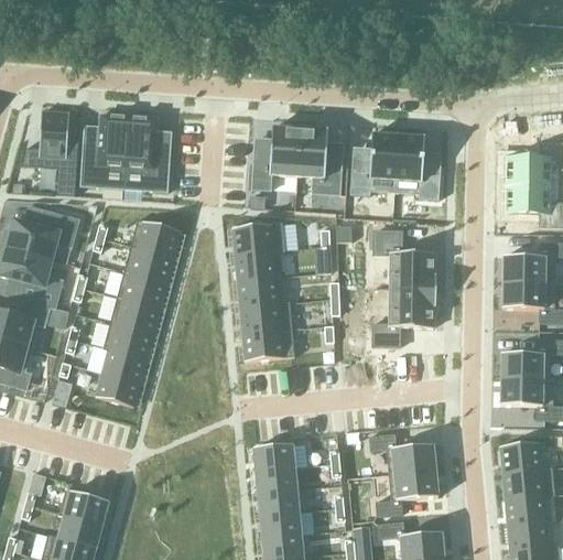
[(25,149),(21,167),(58,169),(57,195),(76,196),(79,141),(68,141),(69,114),(42,111),(40,149),(25,149)]
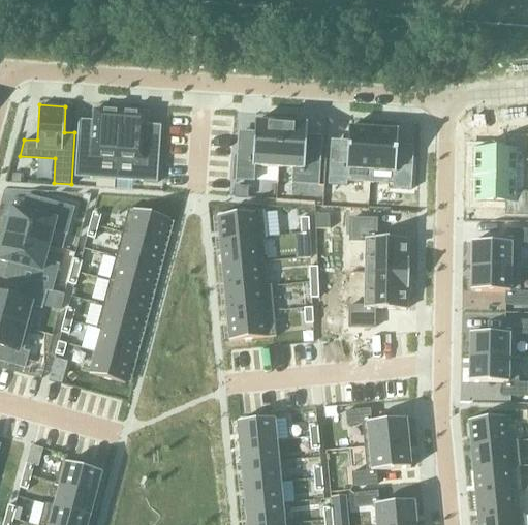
[(79,135),(75,175),(117,178),(121,110),(94,107),(94,119),(93,136),(79,135)]
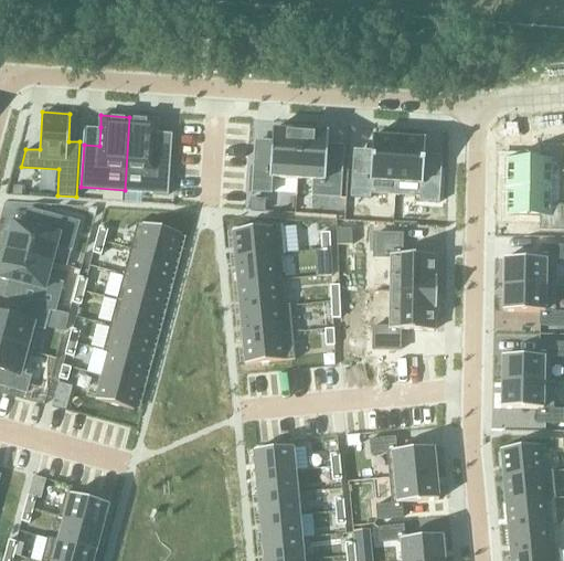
[(129,117),(125,190),(169,193),(171,150),(156,150),(157,130),(158,122),(158,118),(129,117)]
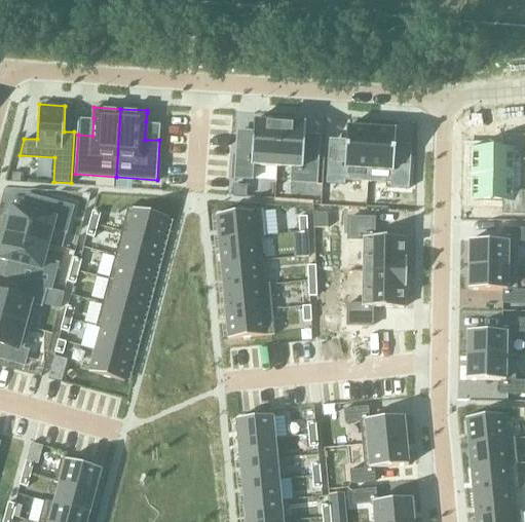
[(237,150),(235,177),(253,178),(254,162),(277,164),(280,116),(265,115),(265,118),(255,118),(254,128),(252,151),(237,150)]
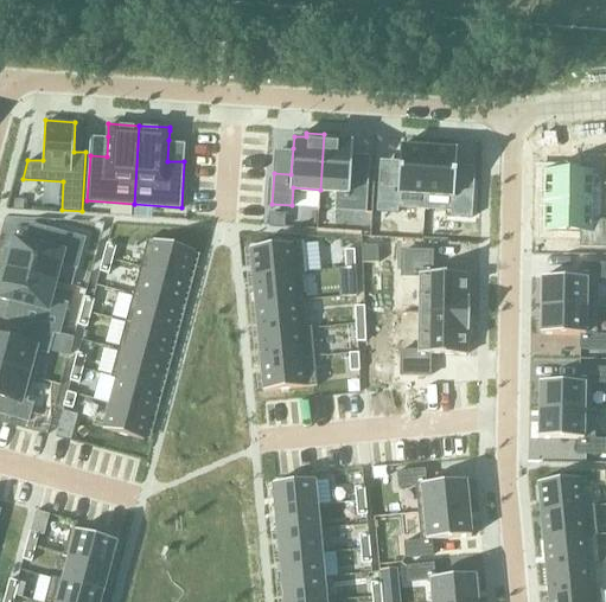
[(324,134),(320,190),(337,191),(337,207),(367,210),(369,179),(351,178),(352,152),(353,140),(342,139),(342,134),(324,134)]
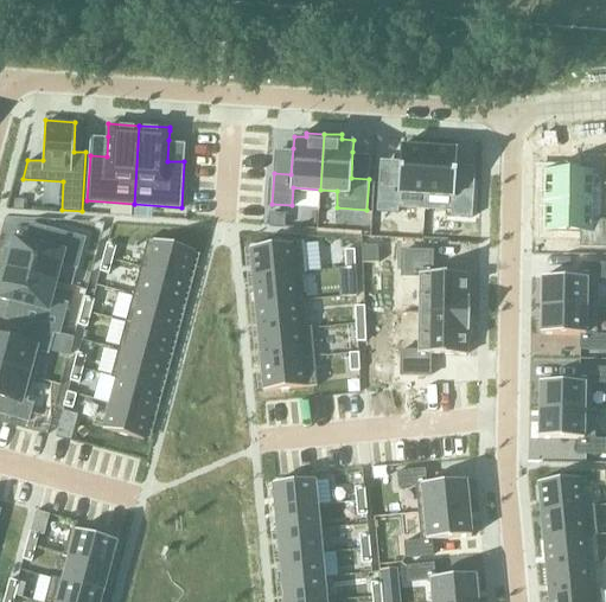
[(399,181),(397,205),(400,205),(426,207),(429,145),(401,143),(400,159),(399,181)]
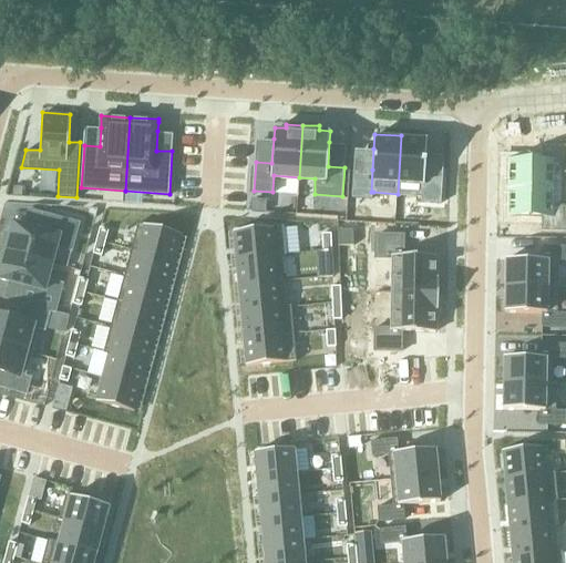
[(401,135),(398,194),(422,195),(422,200),(441,202),(443,173),(425,172),(426,152),(428,137),(401,135)]
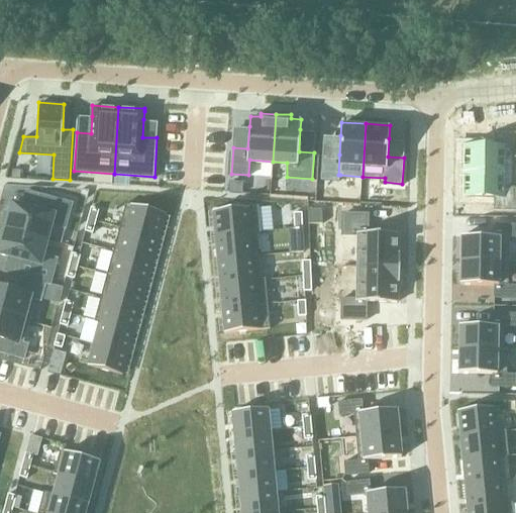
[(463,143),(462,170),(506,171),(506,156),(515,156),(515,130),(496,131),(496,144),(463,143)]
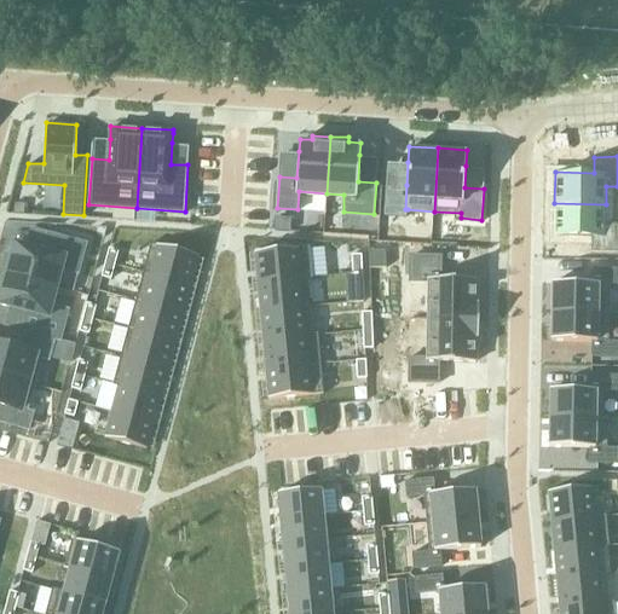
[(387,184),(385,213),(406,214),(408,209),(405,209),(406,185),(387,184)]
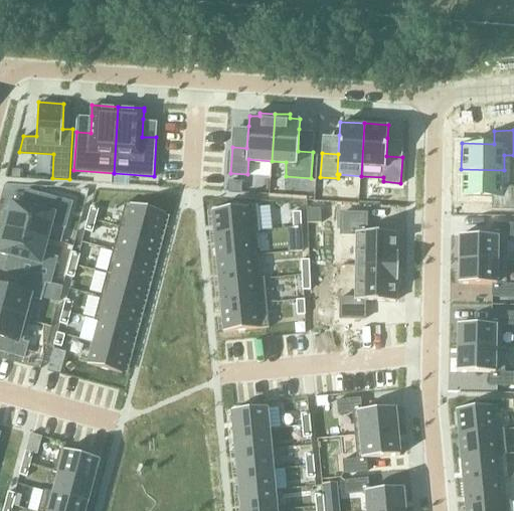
[(12,176),(14,176),(20,176),(21,167),(12,166),(12,176)]
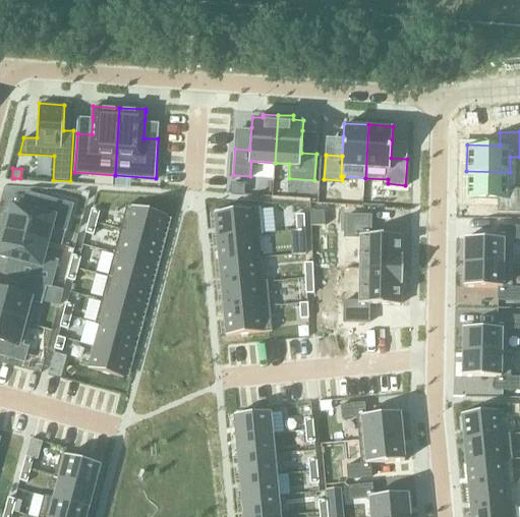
[(466,171),(466,196),(499,197),(498,211),(519,211),(519,186),(510,186),(510,172),(466,171)]
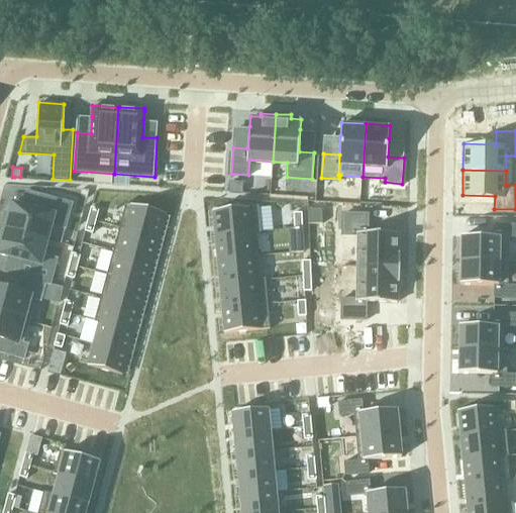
[(6,210),(1,225),(48,237),(53,222),(66,226),(73,201),(40,193),(36,207),(22,204),(12,201),(9,211),(6,210)]
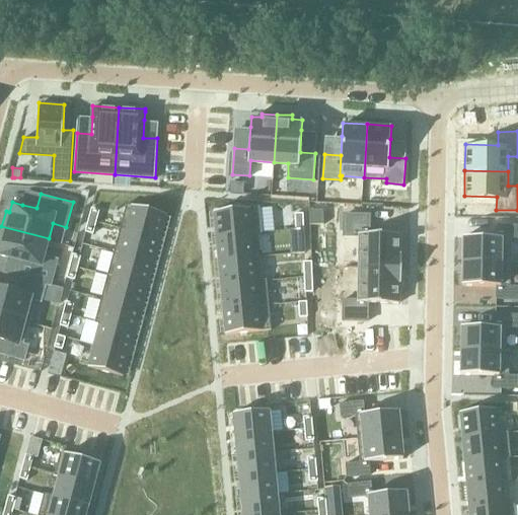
[(127,202),(121,225),(160,236),(166,212),(127,202)]
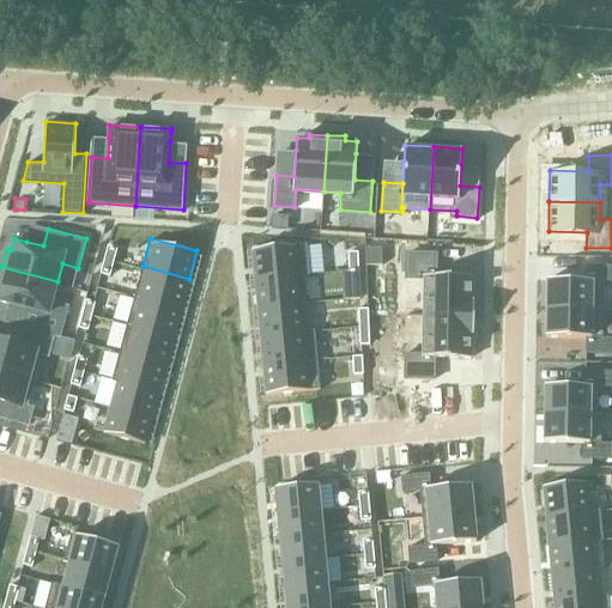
[(308,242),(253,247),(256,277),(304,272),(304,273),(310,273),(308,242)]
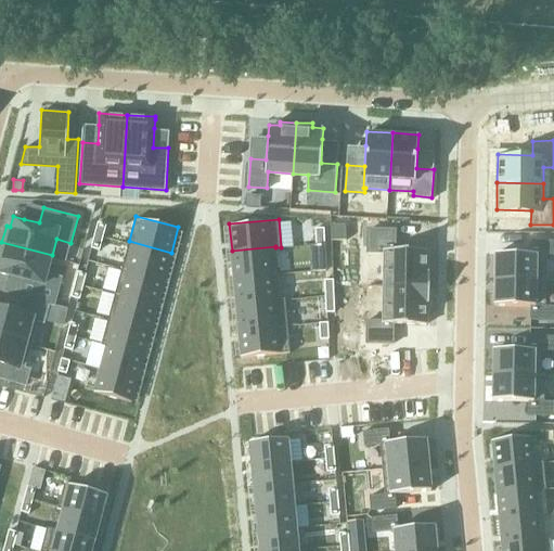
[(99,220),(95,233),(104,235),(107,222),(99,220)]
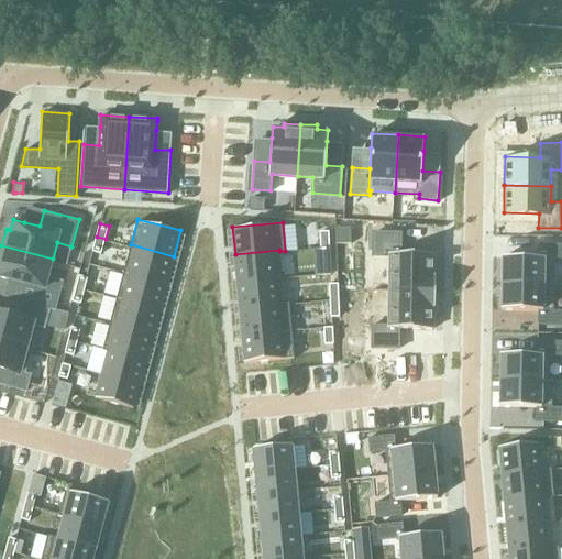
[(330,229),(321,230),(321,247),(330,245),(330,229)]
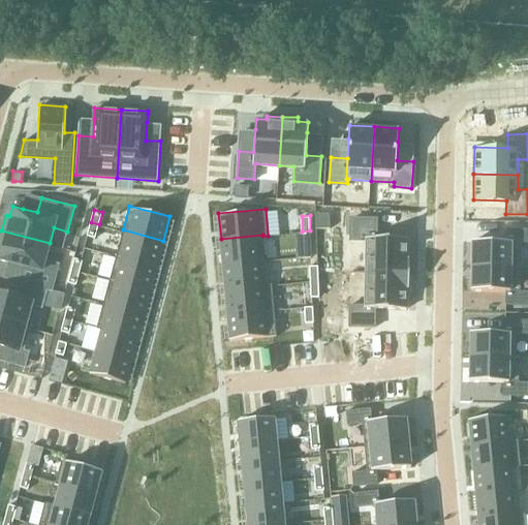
[(351,217),(351,238),(367,239),(367,271),(409,272),(409,258),(408,258),(408,237),(376,236),(377,217),(351,217)]
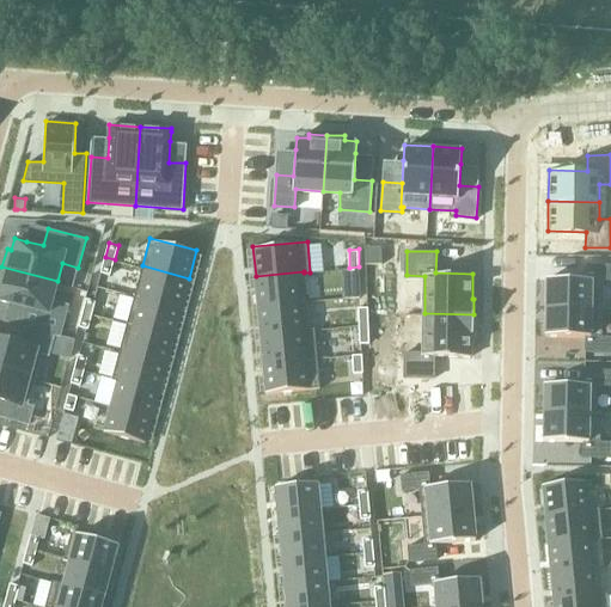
[(105,257),(102,270),(111,273),(115,259),(105,257)]
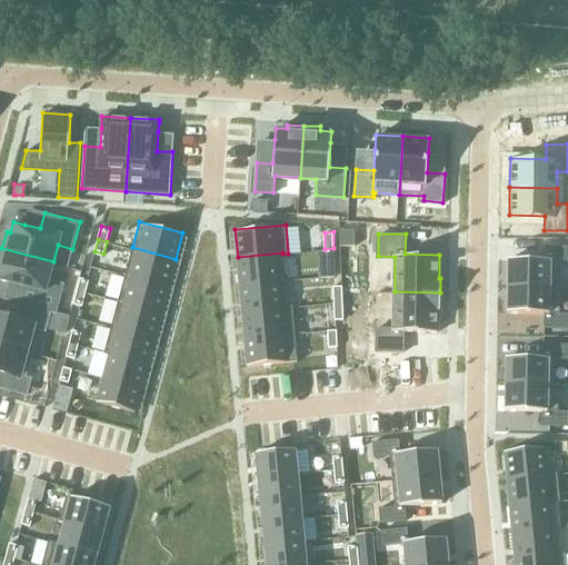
[(567,245),(546,245),(545,258),(561,259),(567,259),(567,245)]
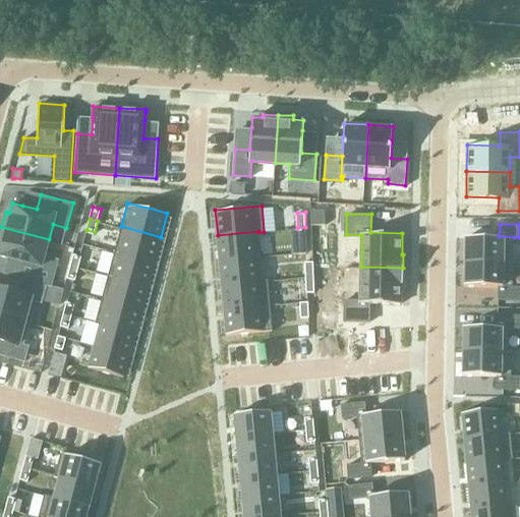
[(121,226),(115,250),(155,261),(161,237),(121,226)]
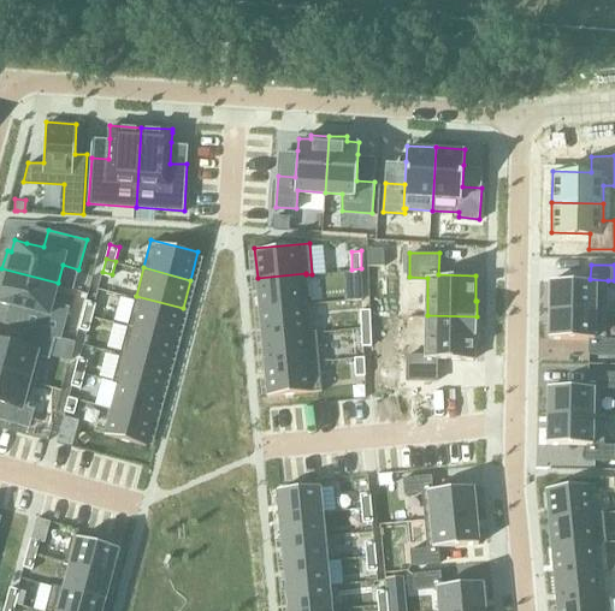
[(1,268),(0,274),(0,288),(1,288),(0,292),(0,300),(10,303),(28,308),(23,325),(55,334),(60,336),(69,306),(53,302),(58,283),(1,268)]
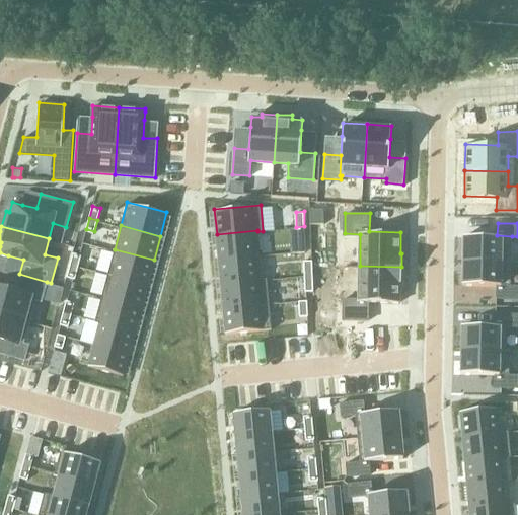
[(304,227),(292,227),(293,236),(305,236),(304,227)]
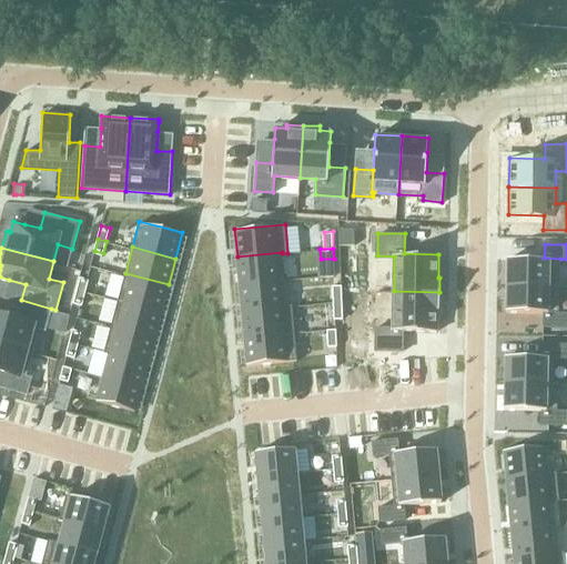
[(282,252),(238,257),(240,283),(284,279),(282,253),(282,252)]
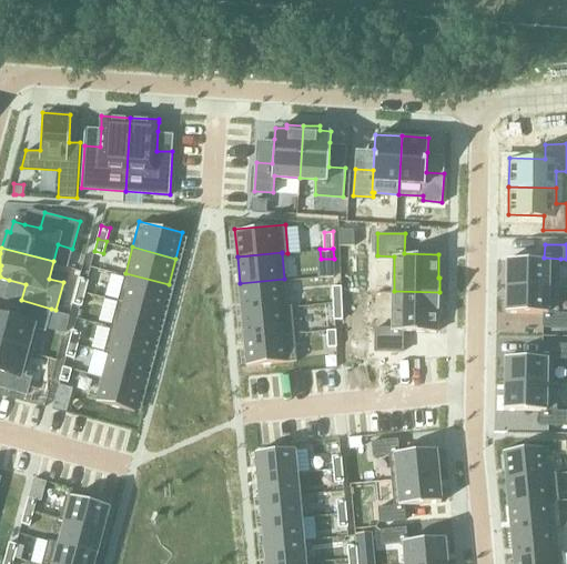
[(507,258),(507,284),(559,285),(560,259),(544,258),(507,258)]
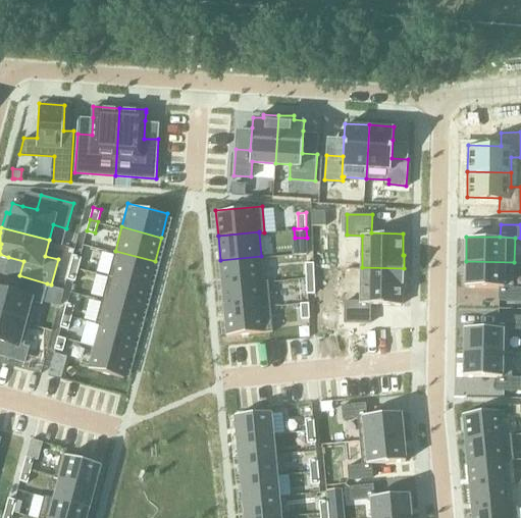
[(115,251),(109,275),(149,286),(155,261),(115,251)]
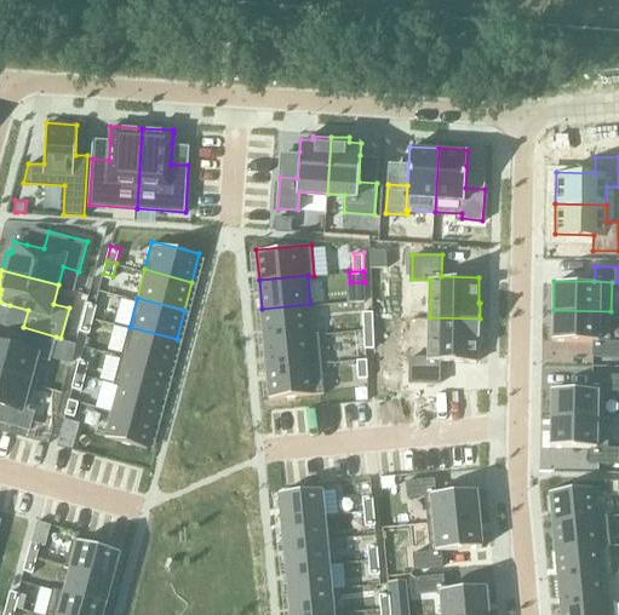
[(87,300),(84,315),(93,317),(97,303),(87,300)]
